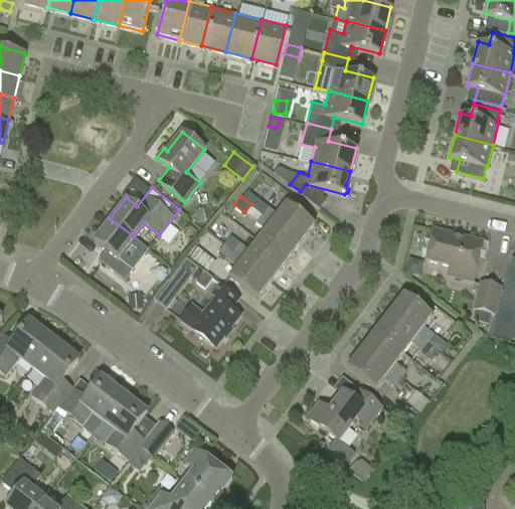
[(277,211),(267,204),(261,212),(299,241),(314,222),(286,201),(277,211)]
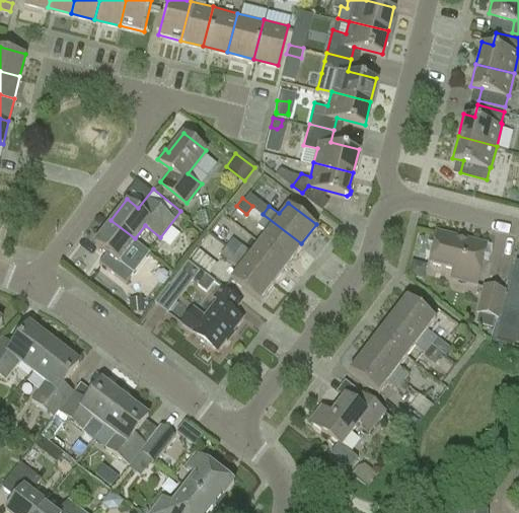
[(256,222),(267,230),(258,239),(287,262),(301,243),(263,214),(256,222)]
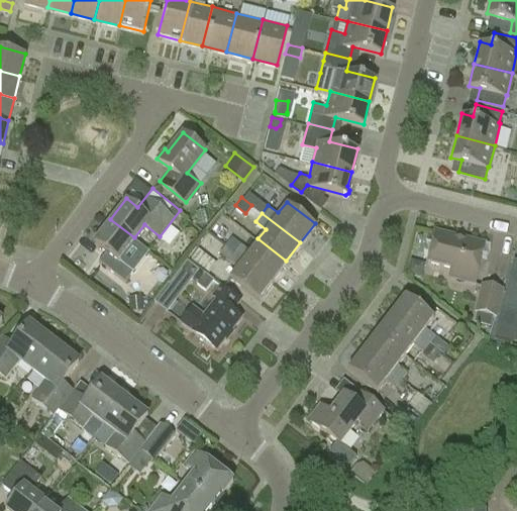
[(147,247),(134,237),(110,219),(94,240),(106,248),(98,259),(124,279),(137,262),(147,247)]
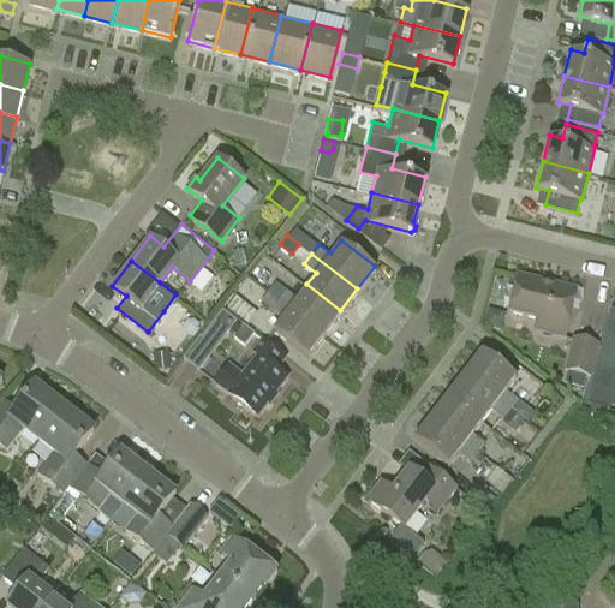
[(554,281),(554,285),(542,281),(542,278),(518,272),(508,309),(566,323),(575,286),(554,281)]
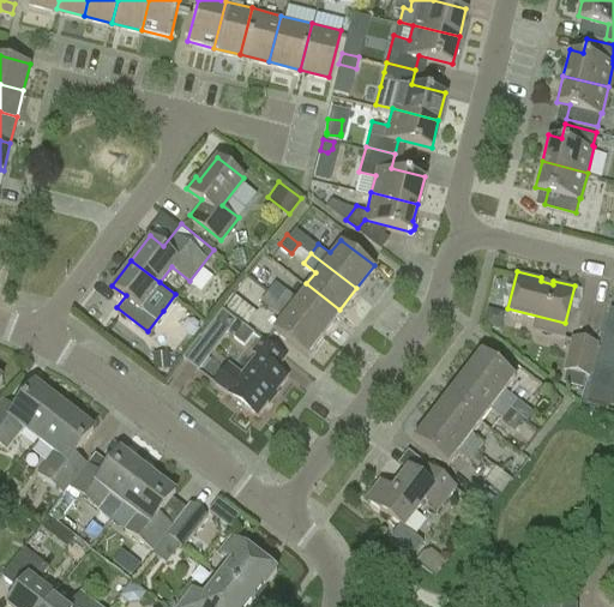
[(296,296),(286,287),(278,296),(323,331),(339,310),(306,283),(296,296)]
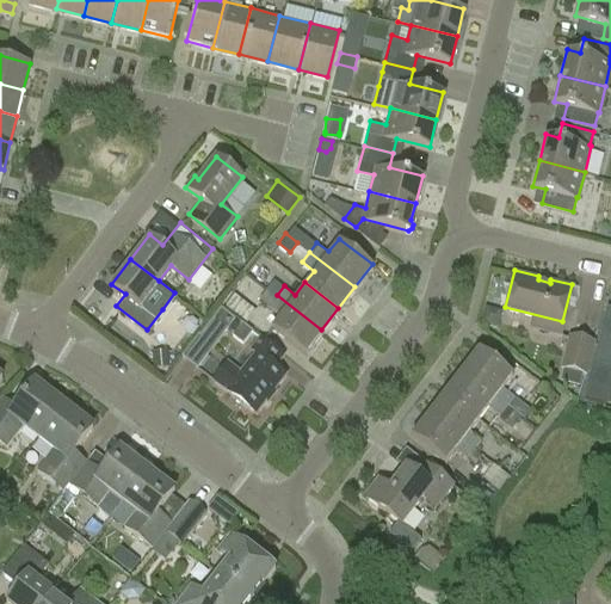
[(267,288),(259,297),(269,304),(277,295),(267,288)]
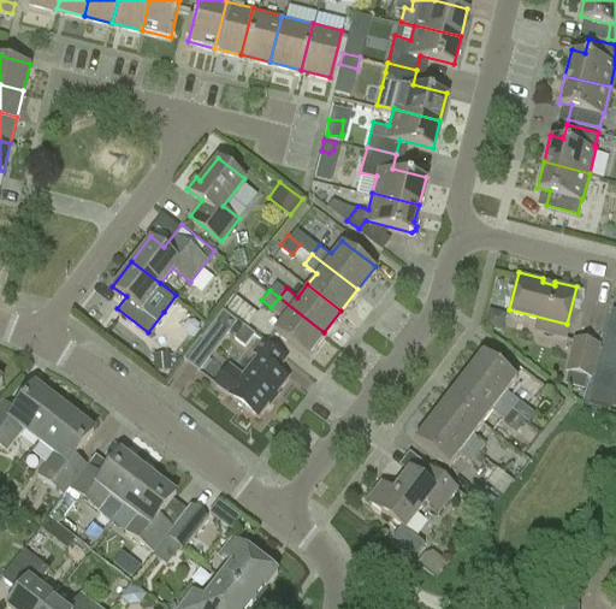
[(273,327),(307,354),(324,332),(279,297),(271,307),(283,315),(273,327)]
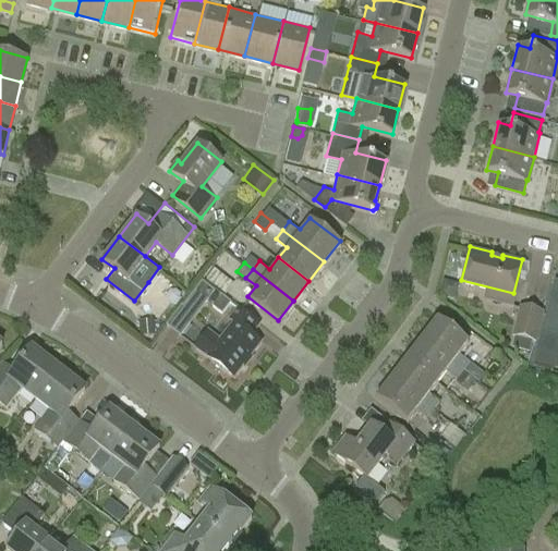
[(216,289),(202,278),(183,303),(196,313),(216,289)]
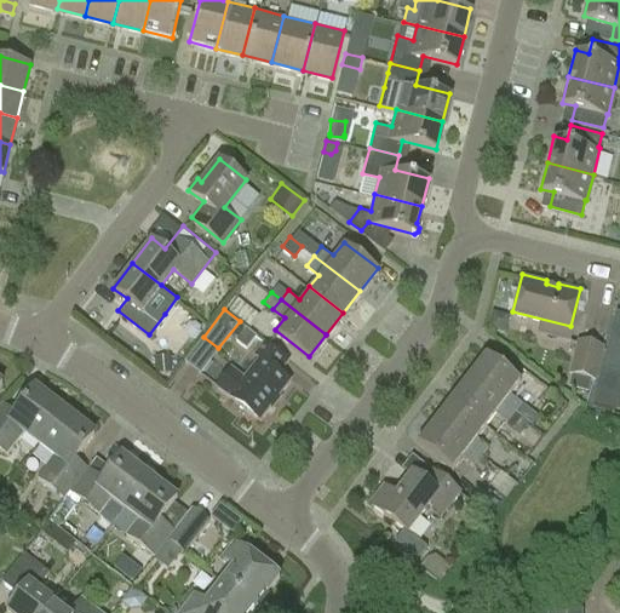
[(509,315),(492,310),(487,327),(504,332),(509,315)]
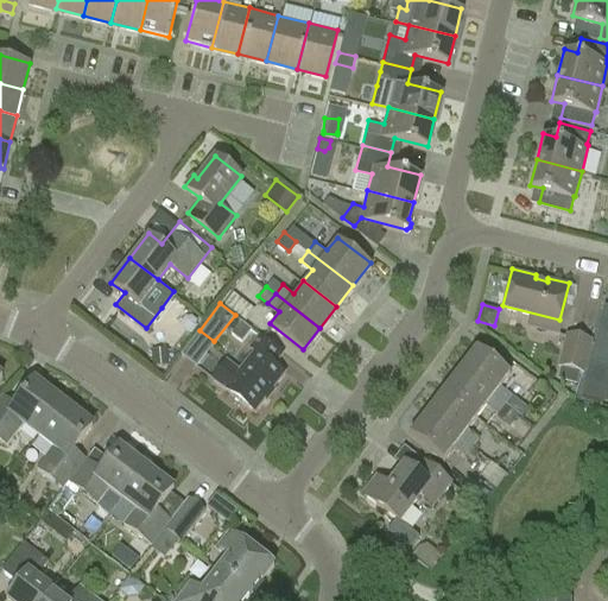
[(252,326),(240,317),(230,330),(242,339),(252,326)]
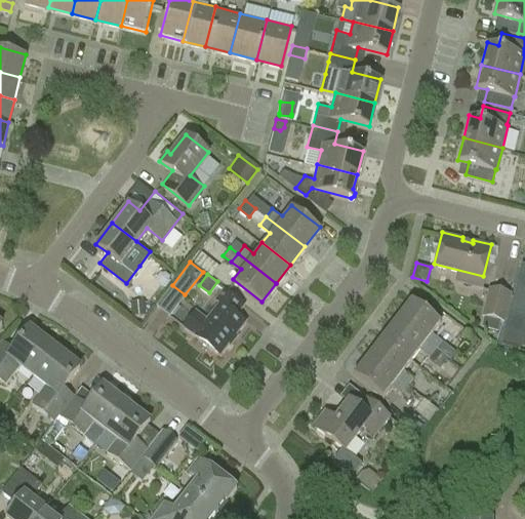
[(524,284),(516,282),(510,308),(524,312),(524,284)]
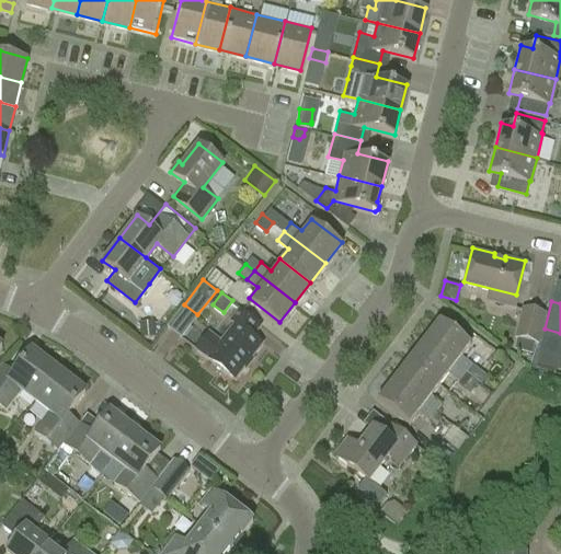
[(516,335),(537,341),(545,311),(524,306),(516,335)]
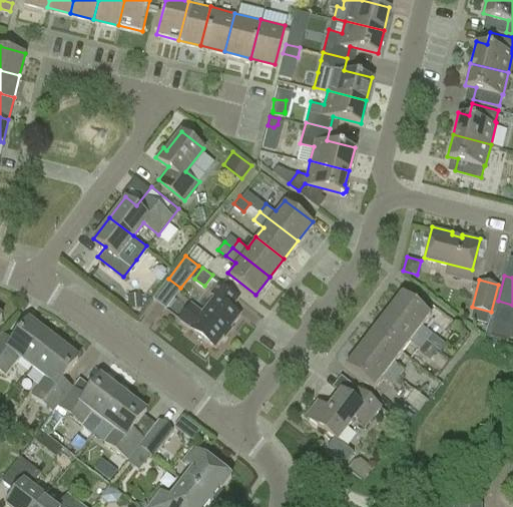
[(236,295),(217,281),(210,290),(214,294),(201,311),(190,302),(179,317),(214,343),(238,312),(229,305),(236,295)]
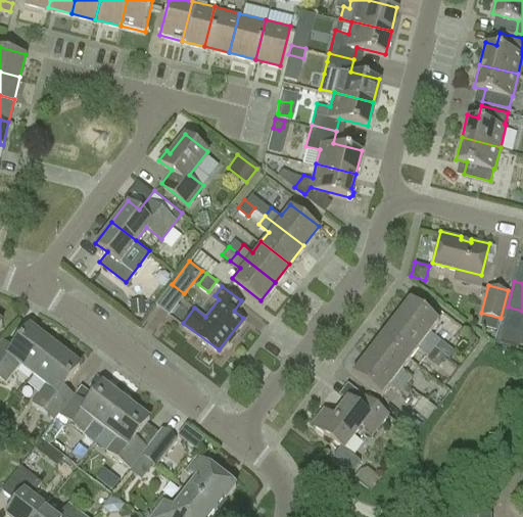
[(128,295),(122,303),(140,318),(153,300),(147,296),(140,304),(128,295)]
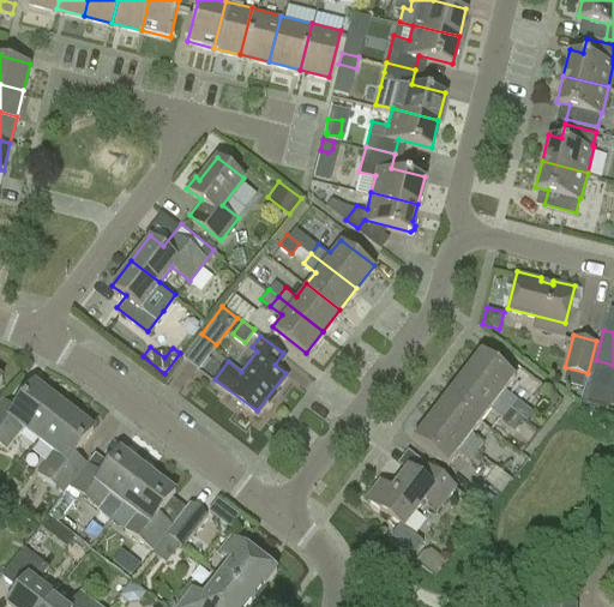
[(515,373),(480,347),(463,370),(509,404),(516,395),(505,386),(515,373)]
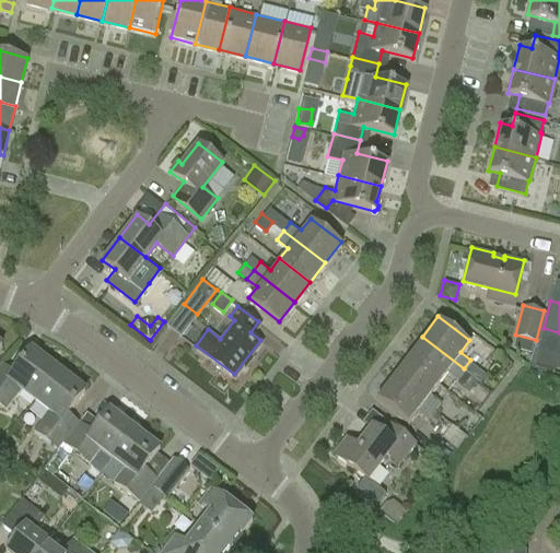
[(446,369),(457,377),(464,368),(422,337),(407,356),(439,380),(446,369)]
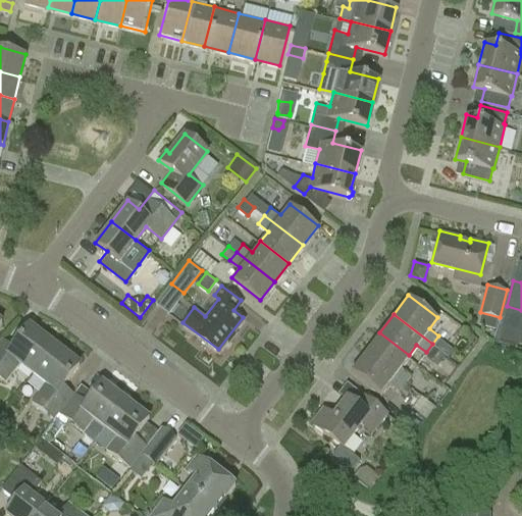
[(33,371),(53,343),(29,324),(12,345),(3,338),(0,341),(0,375),(6,380),(20,362),(33,371)]
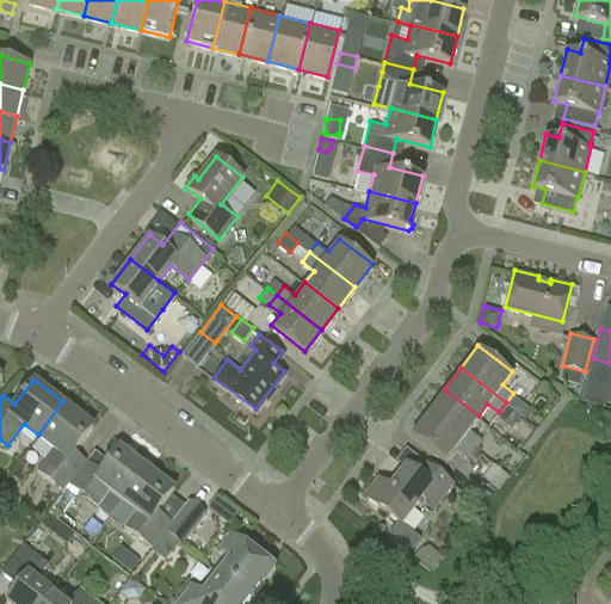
[(480,436),(469,427),(479,415),(444,389),(427,411),(473,445),(480,436)]
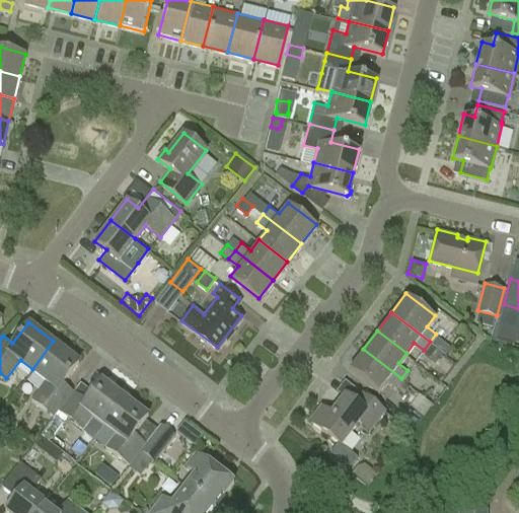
[(53,341),(32,369),(46,379),(31,397),(54,415),(73,389),(62,380),(78,360),(53,341)]
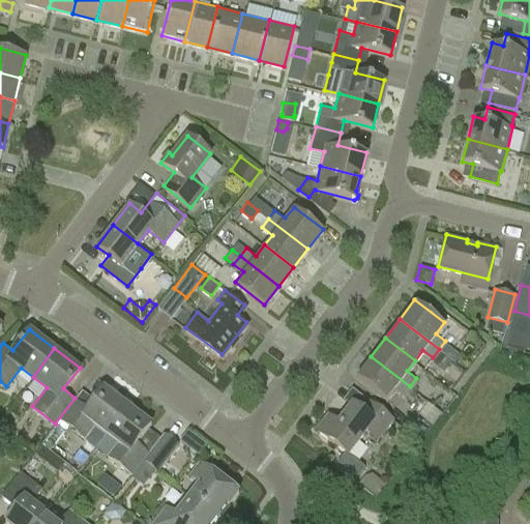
[(434,359),(445,368),(450,359),(440,351),(434,359)]
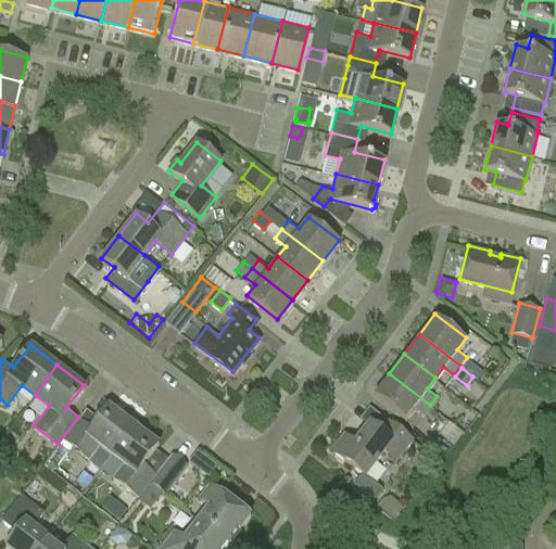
[(374,394),(405,417),(414,406),(424,413),(430,405),(389,373),(374,394)]
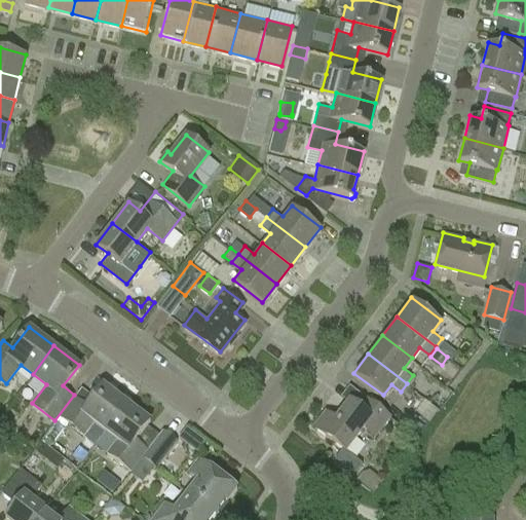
[(74,395),(54,420),(53,423),(61,429),(62,430),(68,421),(84,434),(95,420),(105,429),(126,401),(102,382),(86,404),(74,395)]
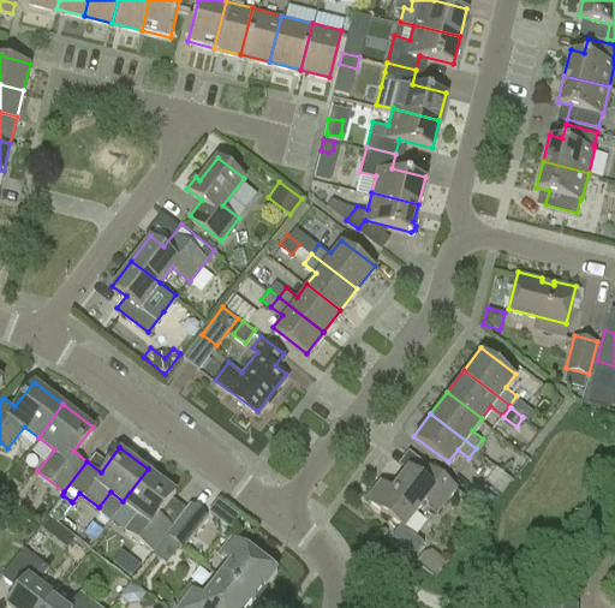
[(476,448),(469,458),(477,464),(484,454),(476,448)]
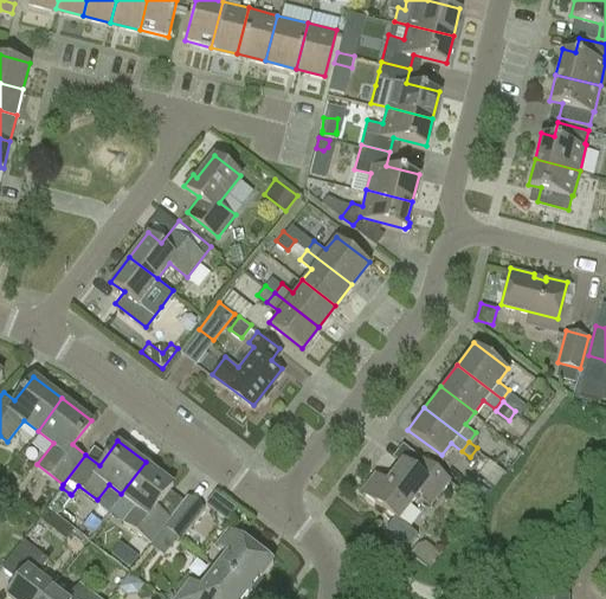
[(413,468),(403,459),(387,481),(375,471),(362,489),(398,516),(417,491),(432,503),(447,482),(451,478),(451,477),(424,456),(413,468)]
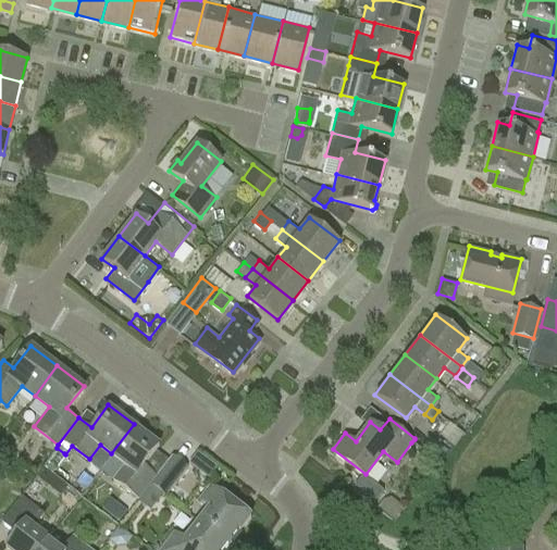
[(112,476),(138,496),(150,480),(156,473),(143,464),(159,444),(134,424),(111,453),(123,463),(112,476)]
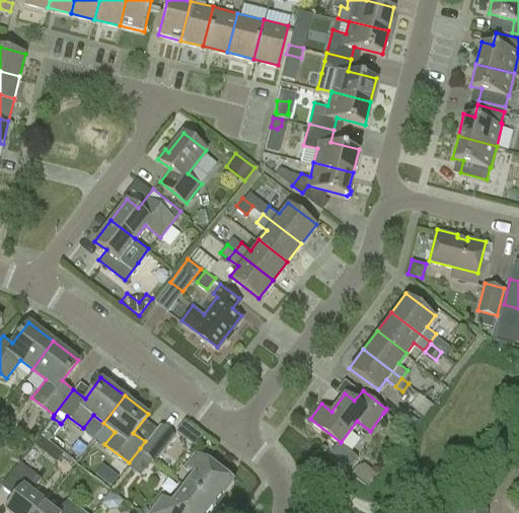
[(149,455),(169,430),(159,422),(145,441),(140,448),(149,455)]
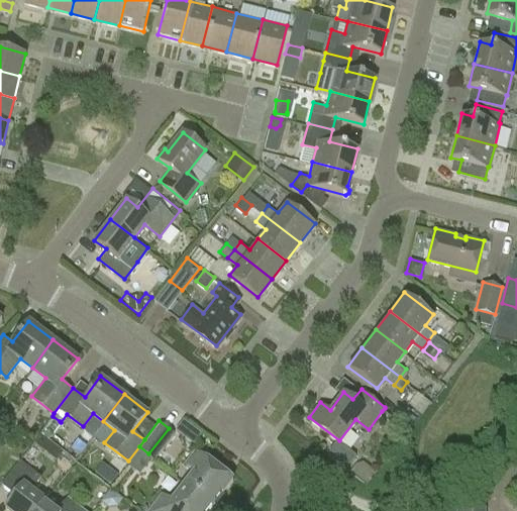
[(336,438),(328,447),(348,464),(355,453),(339,440),(336,438)]
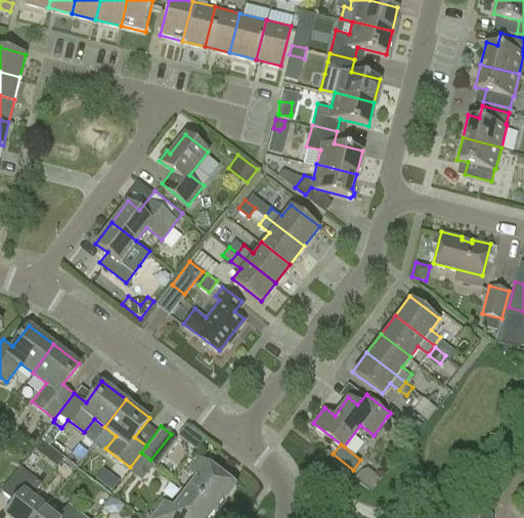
[(235,485),(197,455),(186,468),(197,476),(186,488),(216,511),(235,485)]
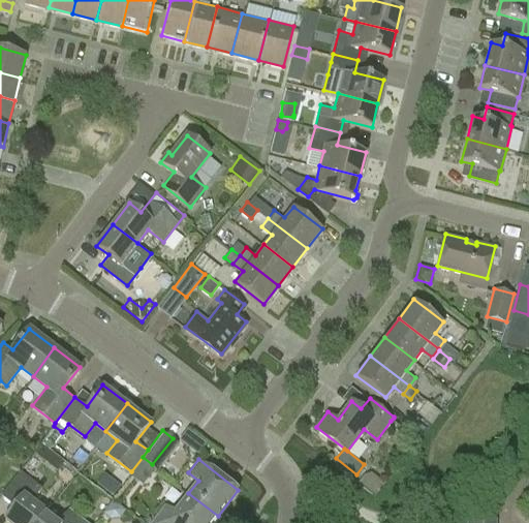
[(31,499),(41,486),(20,469),(2,493),(16,504),(5,519),(10,522),(35,522),(45,511),(31,499)]
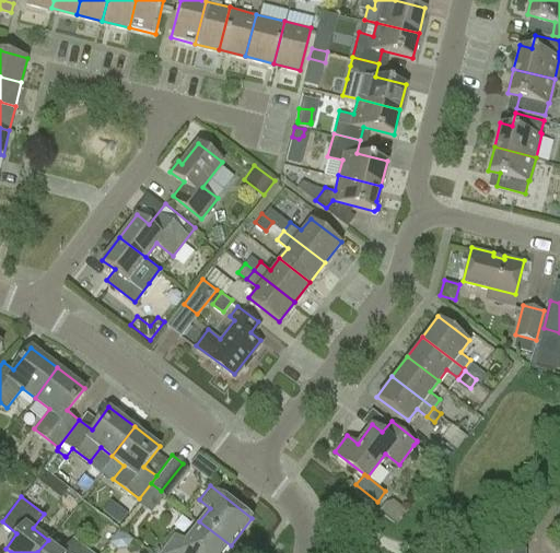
[(224,552),(231,545),(199,521),(186,540),(175,531),(163,548),(159,545),(154,551),(156,552),(224,552)]
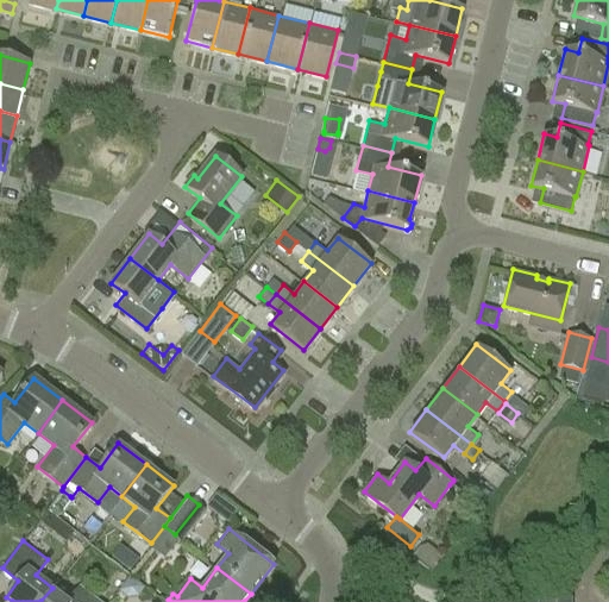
[(104,601),(80,584),(68,600),(52,588),(41,601),(104,601)]
